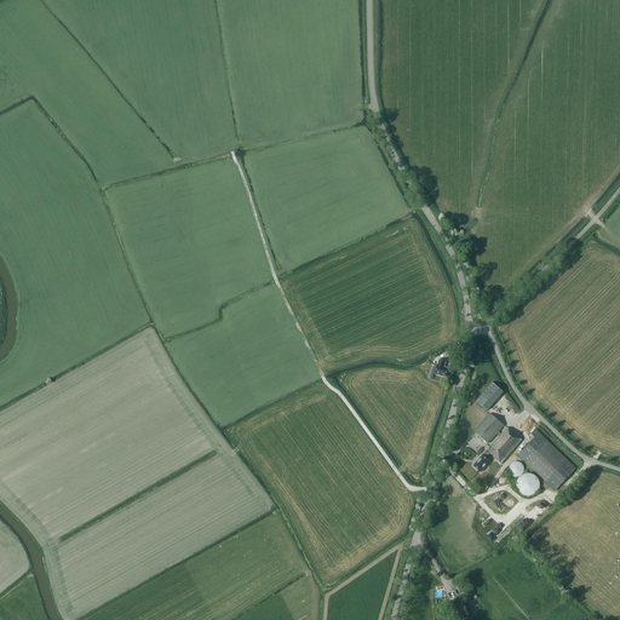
[(448,368),(443,367),(445,361),(440,360),(438,366),(437,366),(435,374),(446,378),(448,368)]
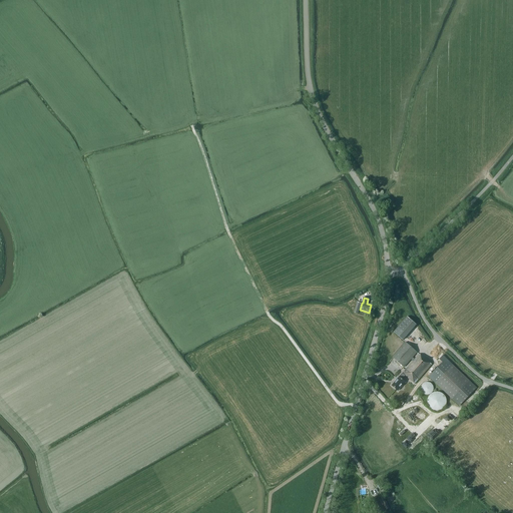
[(394,332),(403,340),(416,325),(407,317),(394,332)]
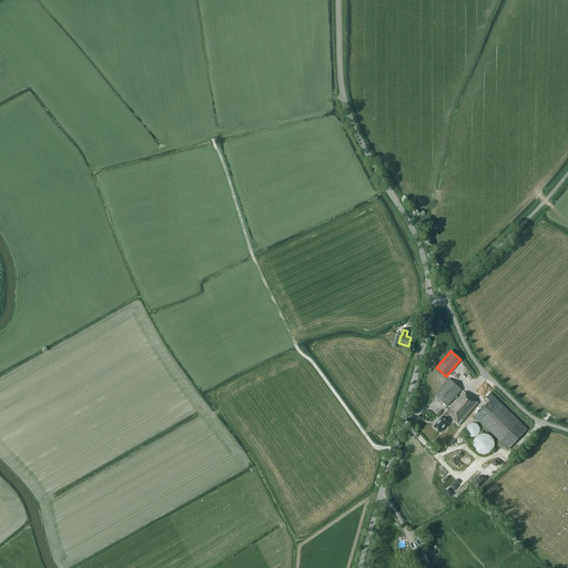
[(459,397),(457,396),(462,389),(449,378),(434,396),(447,407),(455,397),(457,401),(449,409),(445,414),(446,414),(443,417),(442,417),(440,417),(438,421),(438,422),(434,427),(440,433),(445,427),(446,428),(449,424),(445,419),(448,416),(459,425),(478,404),(464,392),(459,397)]
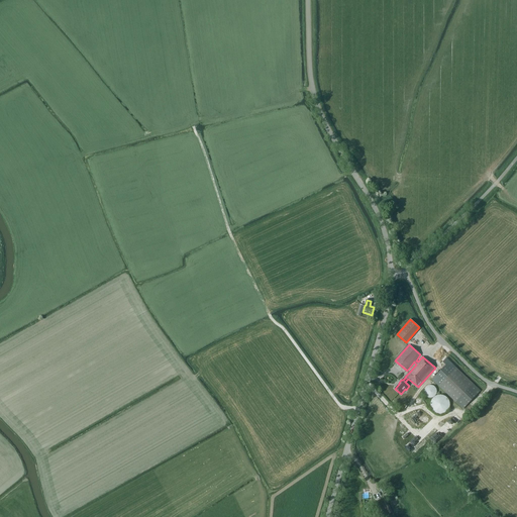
[(442,363),(445,366),(432,380),(462,409),(481,391),(446,358),(442,363)]
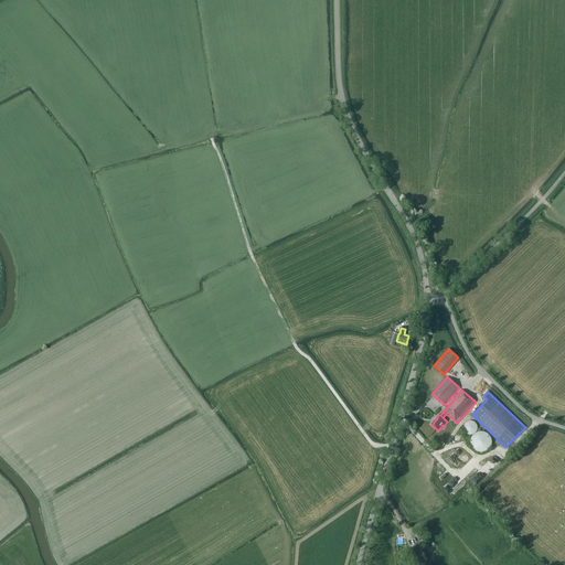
[(412,560),(414,564),(417,563),(418,564),(425,562),(416,545),(408,550),(413,558),(412,560)]
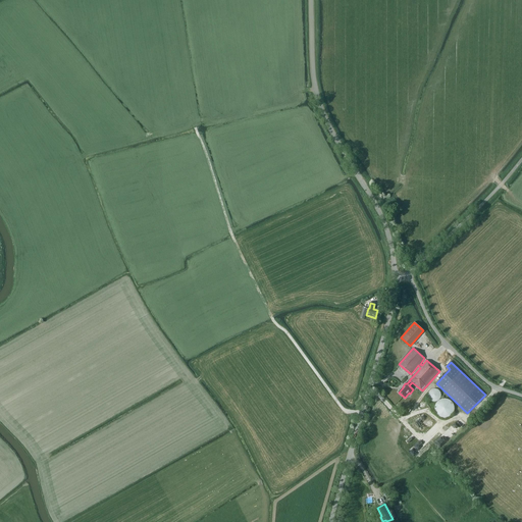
[(390,507),(387,508),(394,519),(397,517),(390,507)]
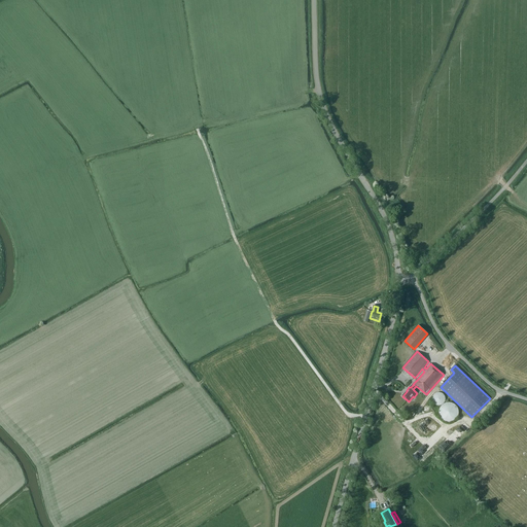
All buildings are outlined.
